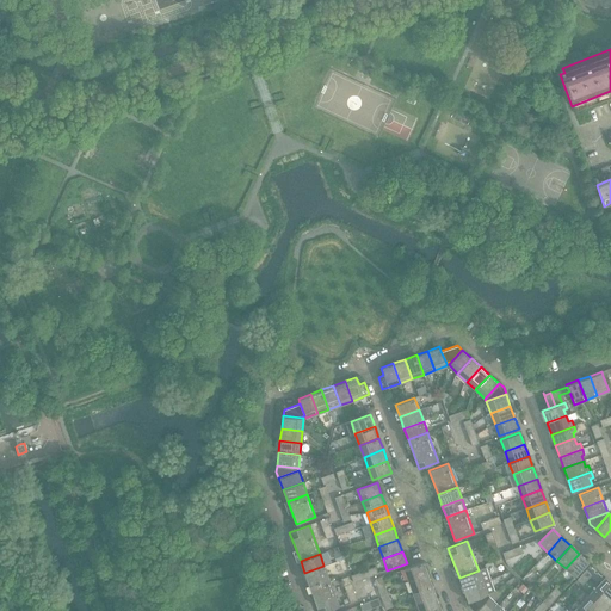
[(575,578),(588,562),(579,554),(566,568),(575,578)]
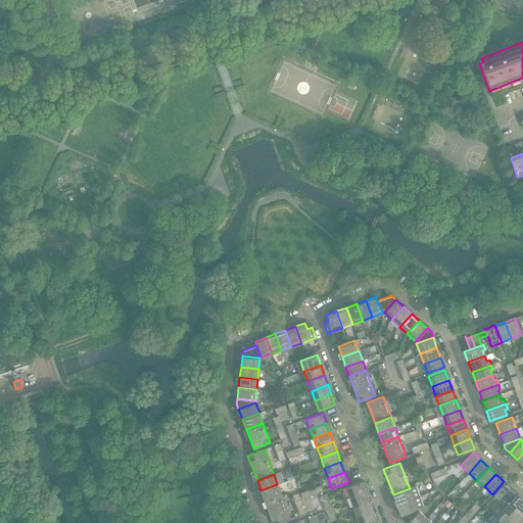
[(366,490),(363,480),(345,486),(349,496),(366,490)]
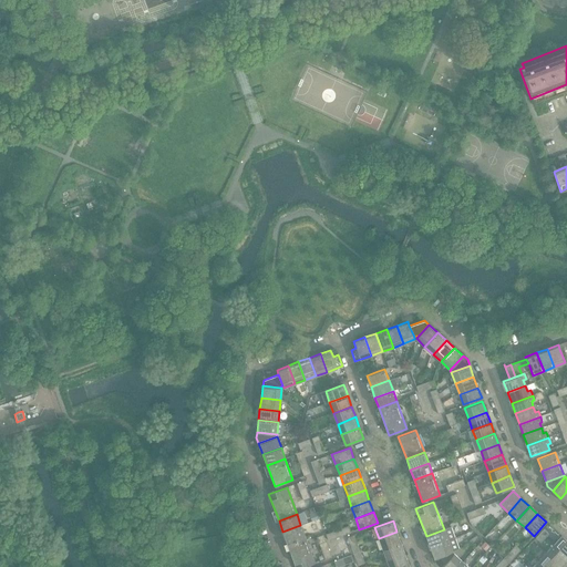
[(305,535),(300,525),(282,532),(287,543),(305,535)]
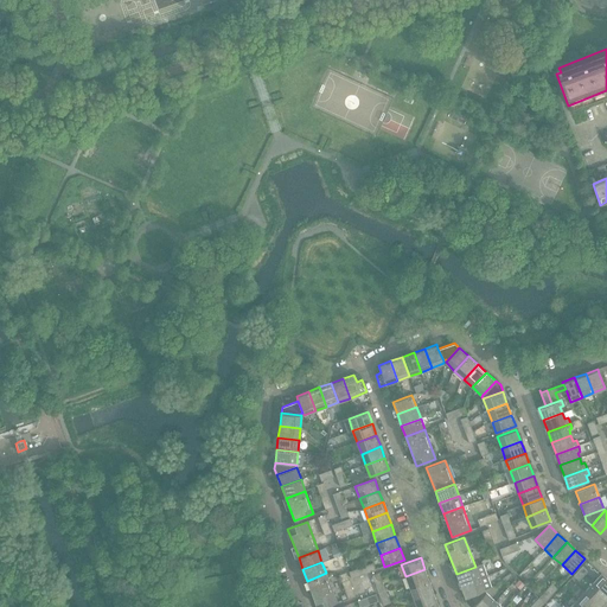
[(372,563),(360,567),(364,574),(376,570),(372,563)]
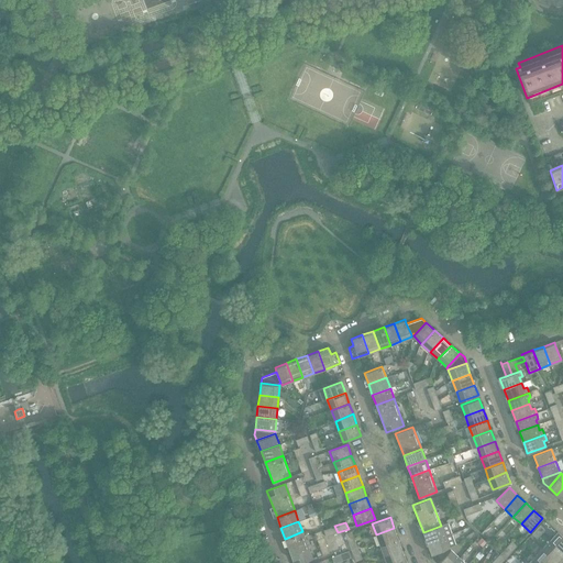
[(545,530),(540,525),(536,529),(541,534),(545,530)]
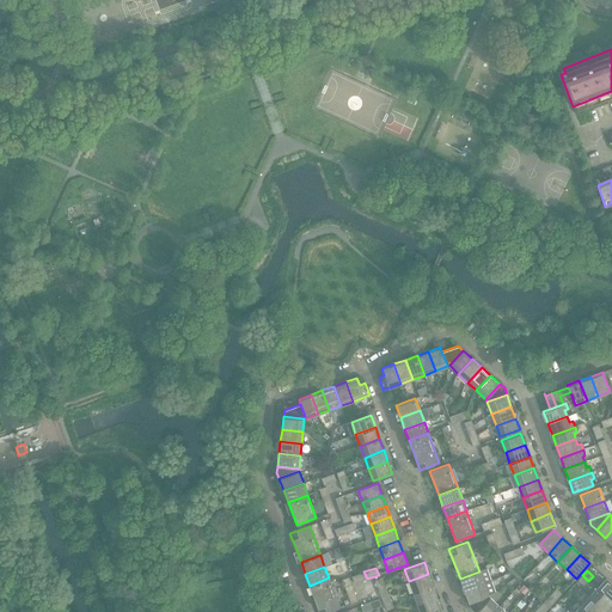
[(367,579),(363,571),(352,576),(355,583),(367,579)]
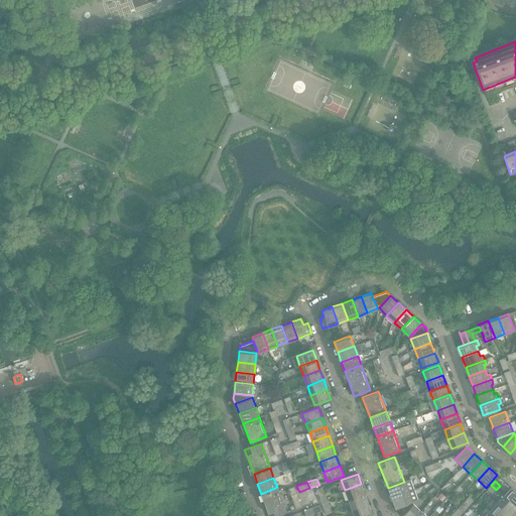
[(408,492),(404,482),(388,488),(391,498),(408,492)]
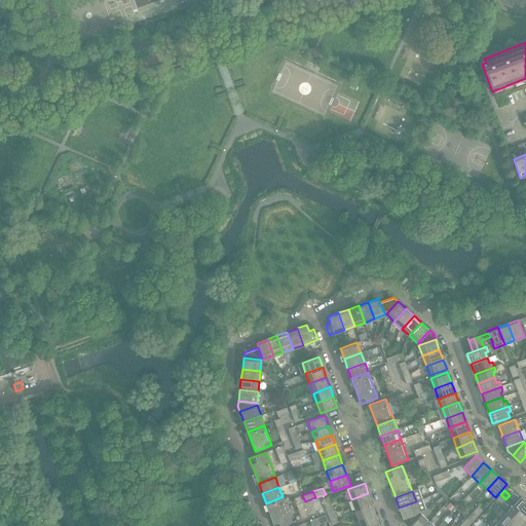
[(372,503),(368,493),(351,499),(355,510),(372,503)]
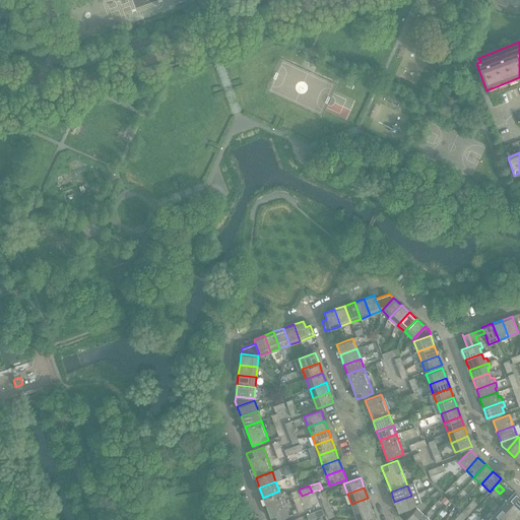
[(500,494),(495,489),(492,494),(496,498),(500,494)]
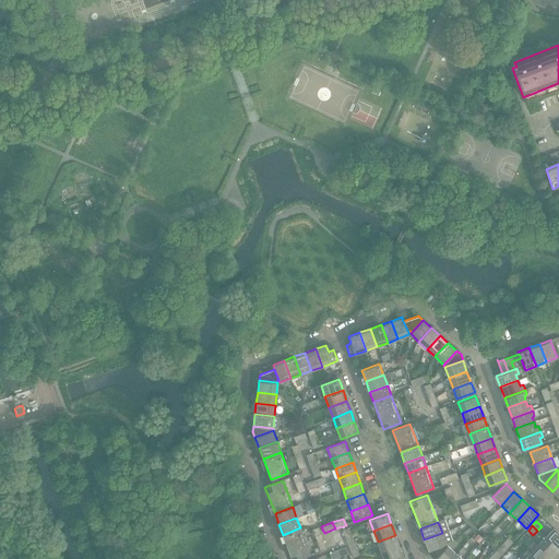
[(299,558),(310,556),(300,527),(283,535),(290,558),(299,558)]
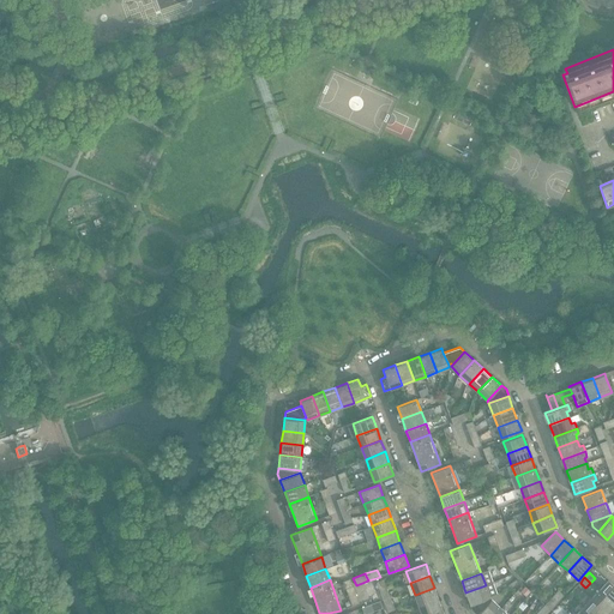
[(359,603),(350,579),(343,582),(350,601),(345,603),(347,607),(351,605),(353,606),(359,603)]
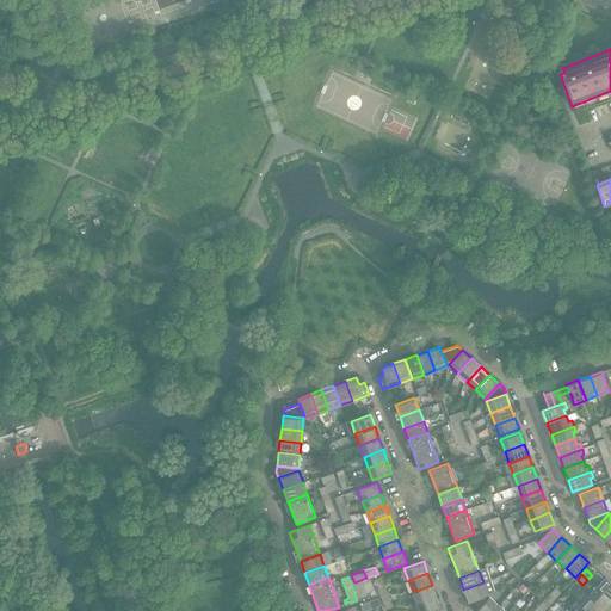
[(384,584),(382,576),(375,579),(377,587),(384,584)]
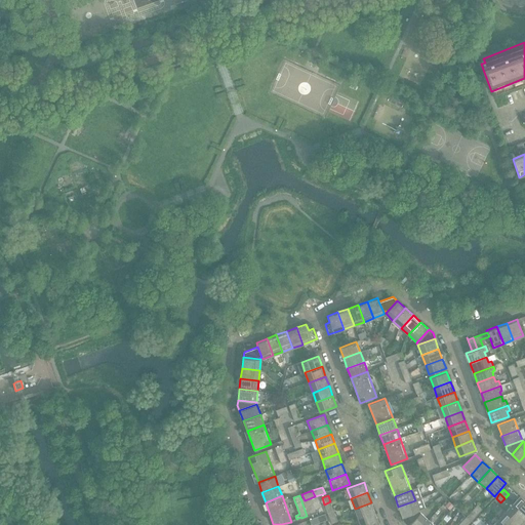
[(524,500),(520,496),(513,505),(524,515),(524,500)]
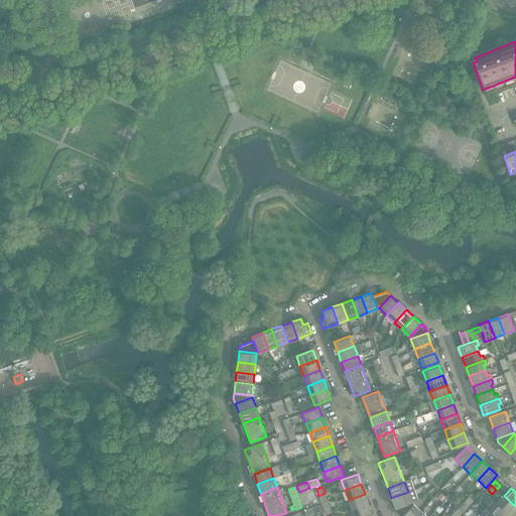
[(411,502),(408,492),(391,498),(395,508),(411,502)]
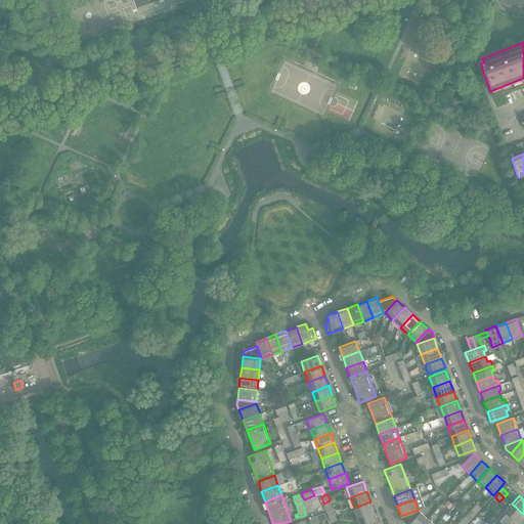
[(332,508),(330,500),(323,504),(326,510),(332,508)]
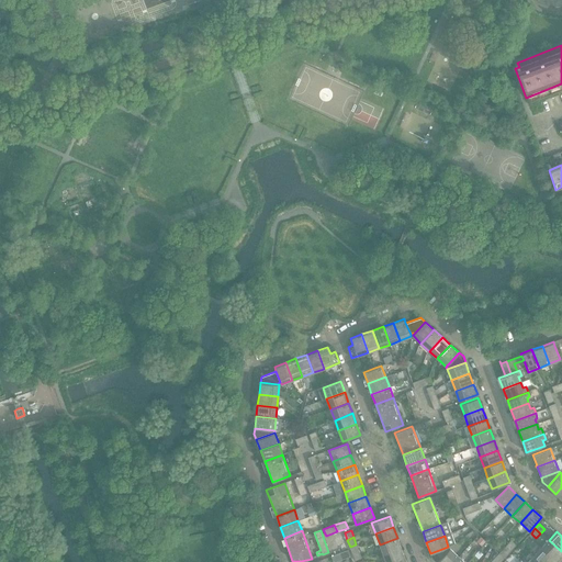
[(480,537),(475,541),(481,546),(485,541),(480,537)]
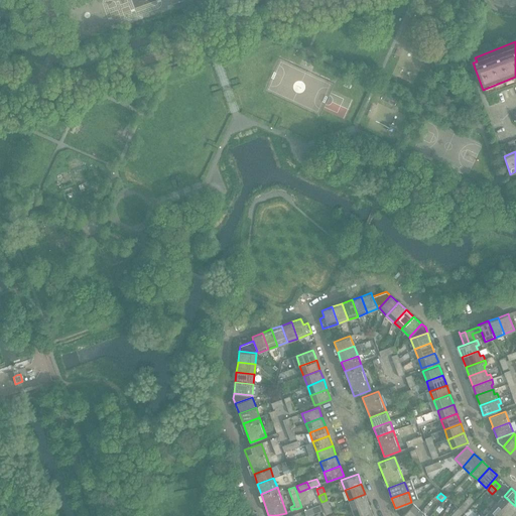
[(368,503),(365,494),(349,500),(352,509),(368,503)]
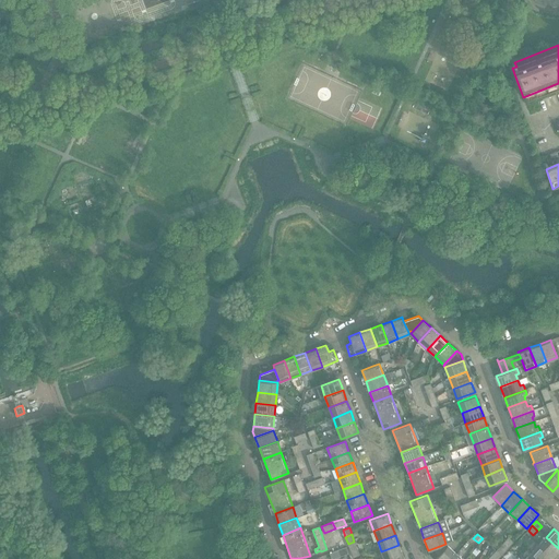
[(503,554),(513,543),(508,537),(498,548),(503,554)]
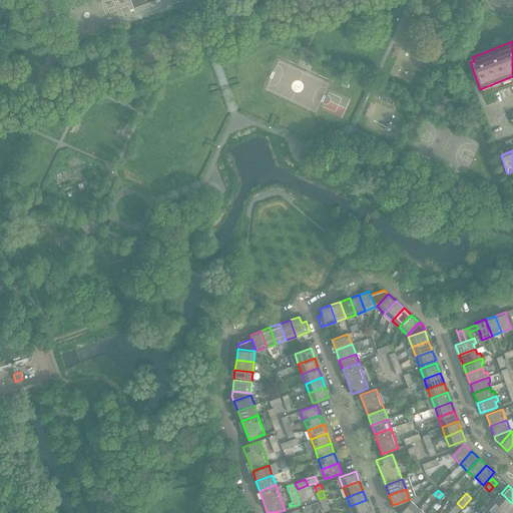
[(512,505),(512,503),(501,493),(494,500),(507,512),(512,505)]
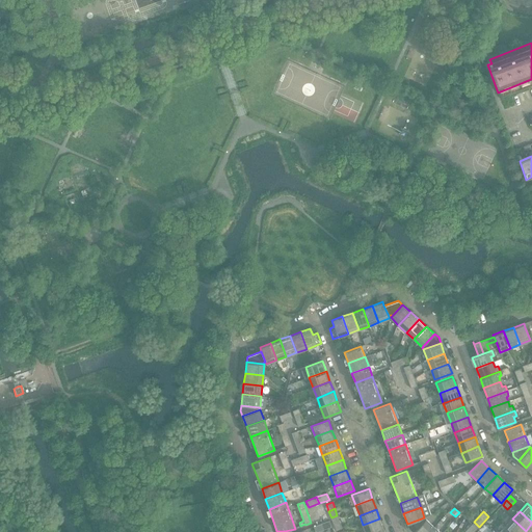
[(340,522),(338,519),(337,515),(331,517),(334,524),(340,522)]
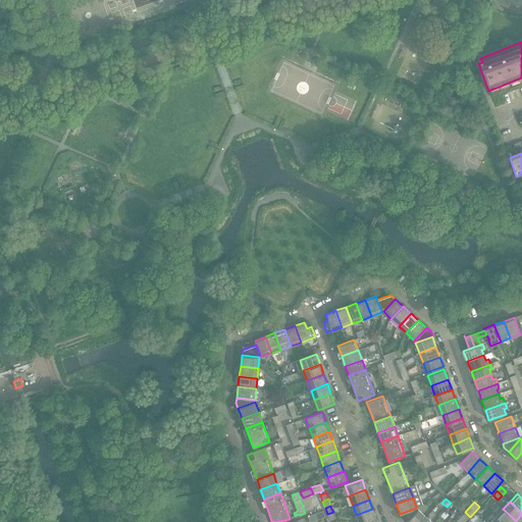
[(405,521),(406,521),(417,510),(416,508),(400,514),(402,519),(405,521)]
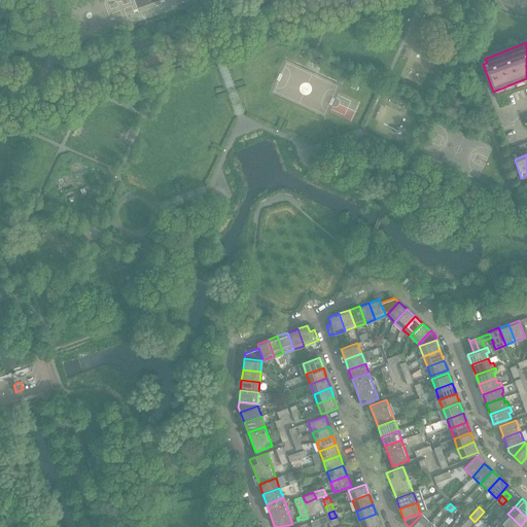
[(372,526),(380,524),(376,514),(359,520),(361,526),(372,526)]
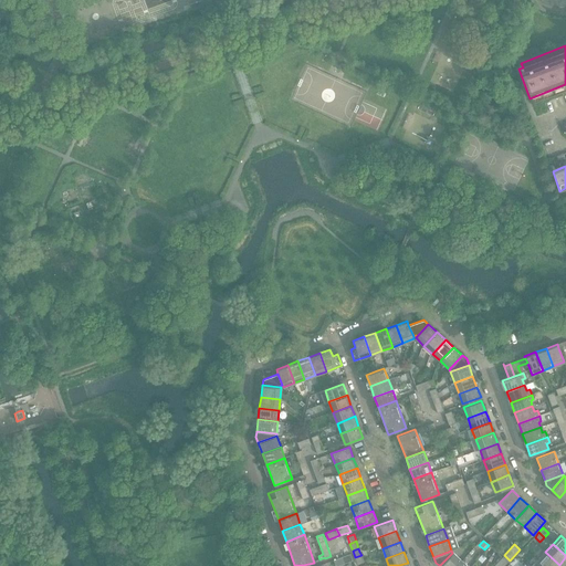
[(557,565),(559,565),(545,552),(537,561),(543,565),(557,565)]
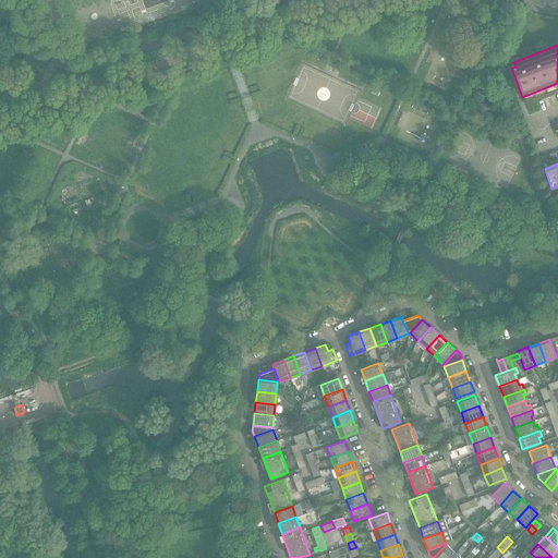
[(449,557),(455,553),(446,545),(434,557),(449,557)]
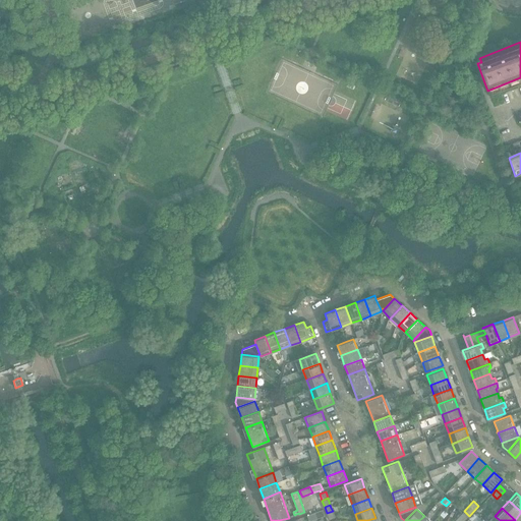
[(308,520),(309,520),(325,516),(323,510),(307,516),(308,520)]
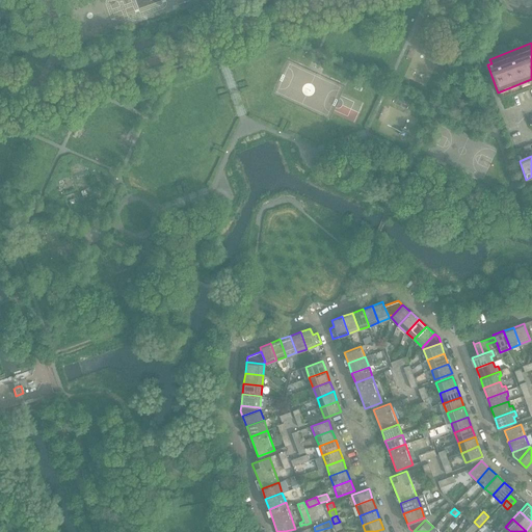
[(342,528),(340,522),(334,524),(336,531),(342,528)]
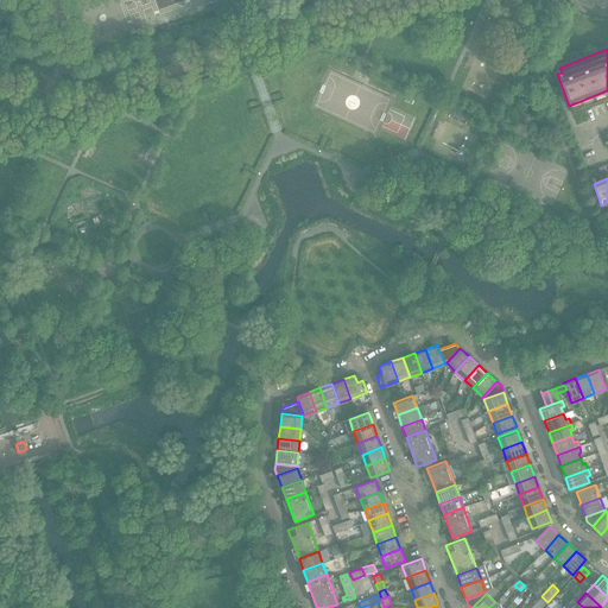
[(540,607),(548,602),(542,596),(531,607),(540,607)]
